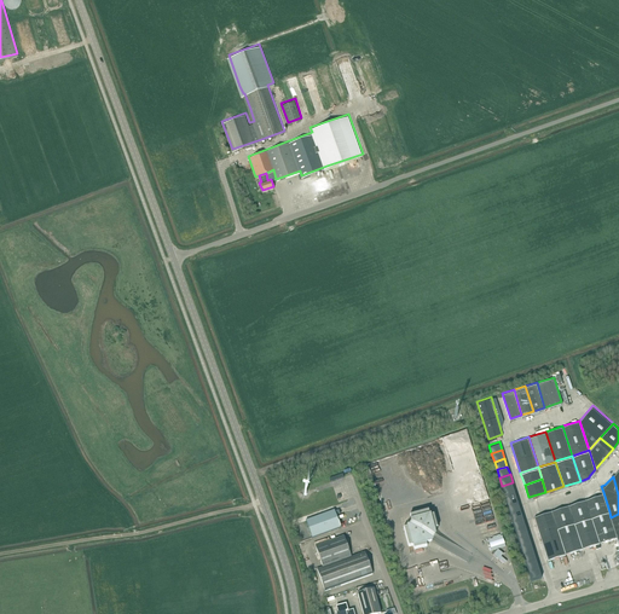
[(513,482),(502,486),(505,494),(515,491),(513,482)]
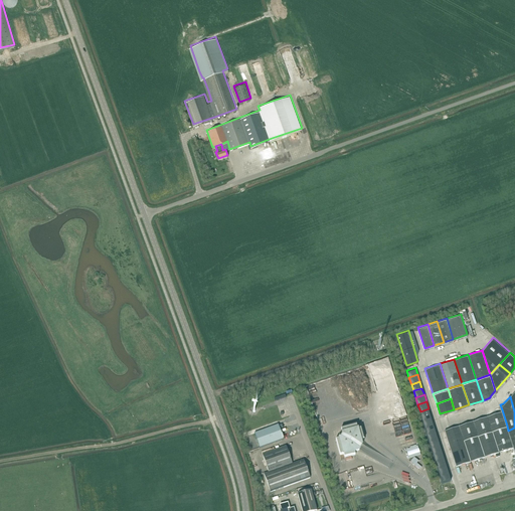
[(428,408),(420,411),(422,417),(431,415),(428,408)]
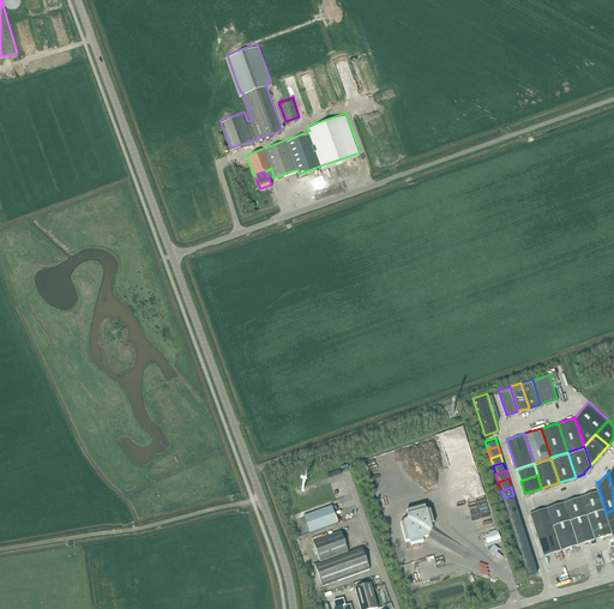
[(599,488),(581,494),(587,512),(605,507),(599,488)]
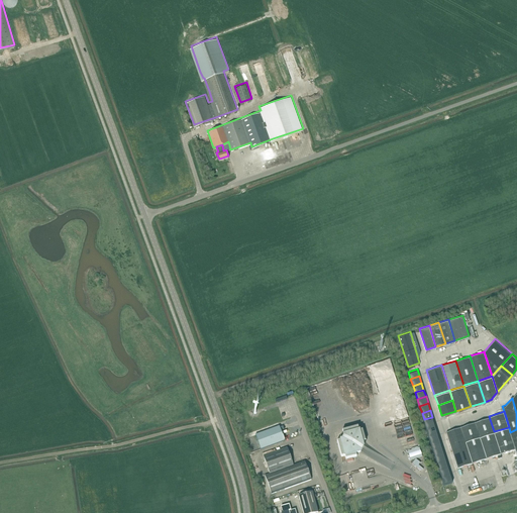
[(489,416),(475,421),(480,436),(494,431),(489,416)]
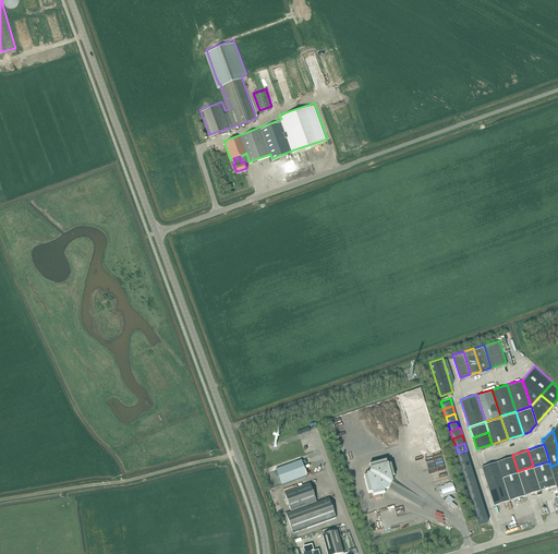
[(466,450),(458,453),(460,460),(470,457),(466,450)]
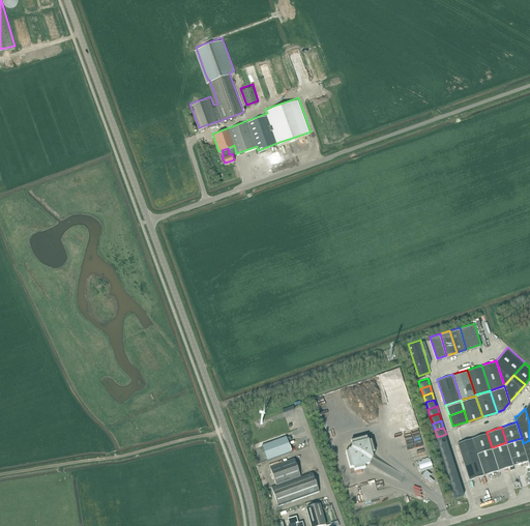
[(487,432),(472,436),(477,451),(492,447),(487,432)]
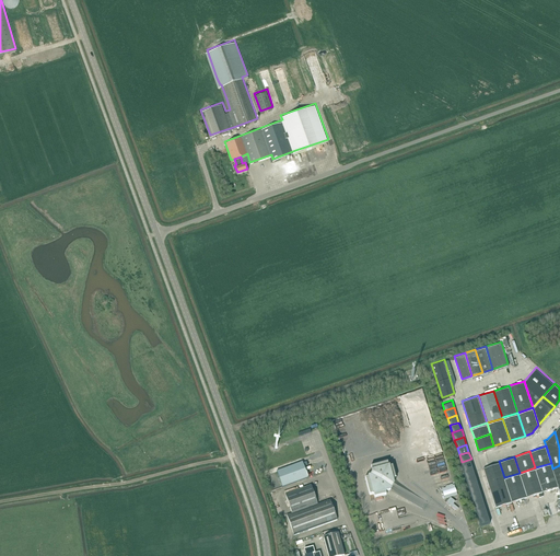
[(303,458),(277,467),(282,483),(308,474),(303,458)]
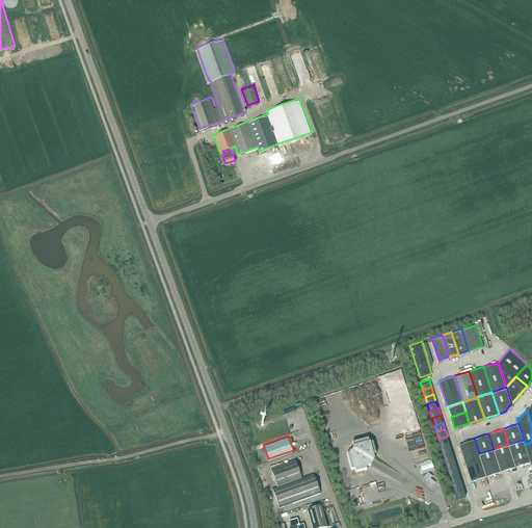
[(350,450),(347,451),(351,467),(354,466),(354,467),(355,467),(355,470),(367,467),(366,464),(371,462),(374,456),(373,451),(376,451),(373,440),(370,441),(370,440),(369,440),(368,436),(352,440),(353,444),(353,445),(353,447),(352,447),(352,449),(350,450)]
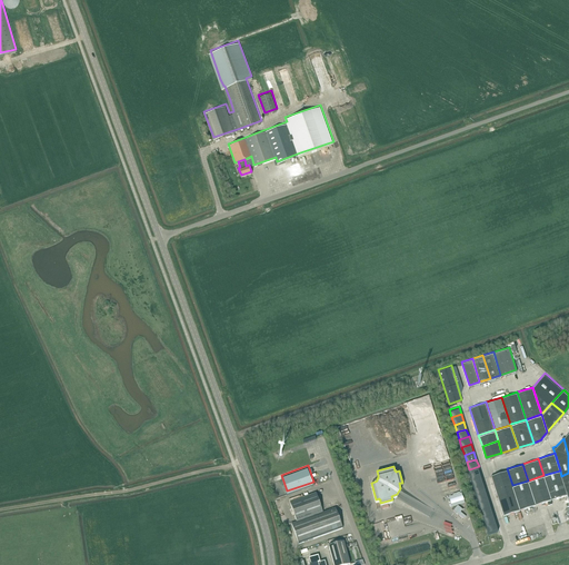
[(479,466),(469,469),(471,477),(481,474),(479,466)]
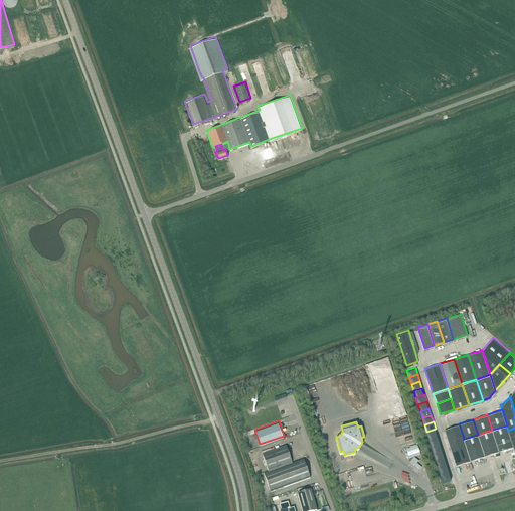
[(459,423),(445,429),(450,444),(464,439),(459,423)]
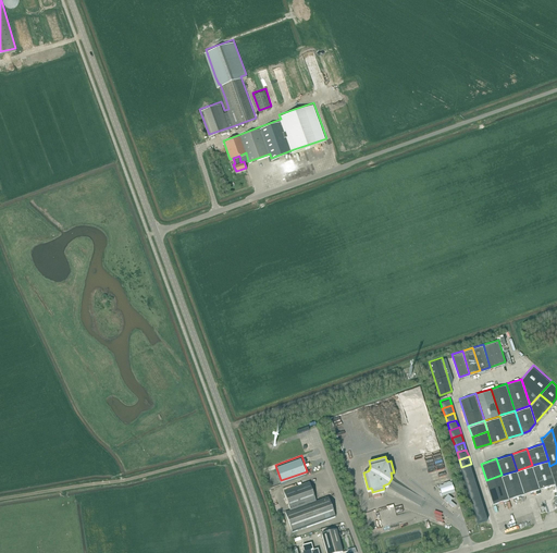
[(548,461),(532,465),(540,487),(555,482),(549,466),(548,461)]
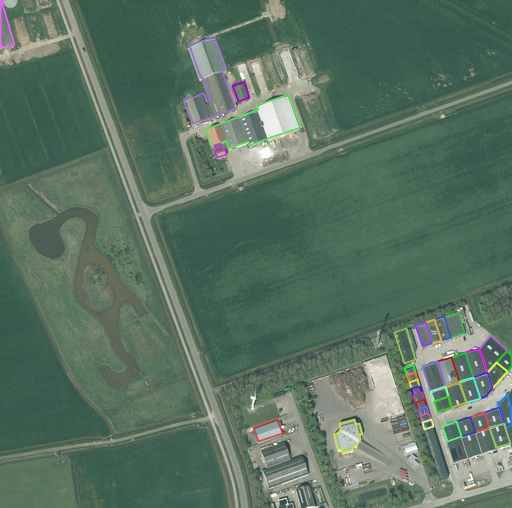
[(433,426),(424,429),(426,436),(435,433),(433,426)]
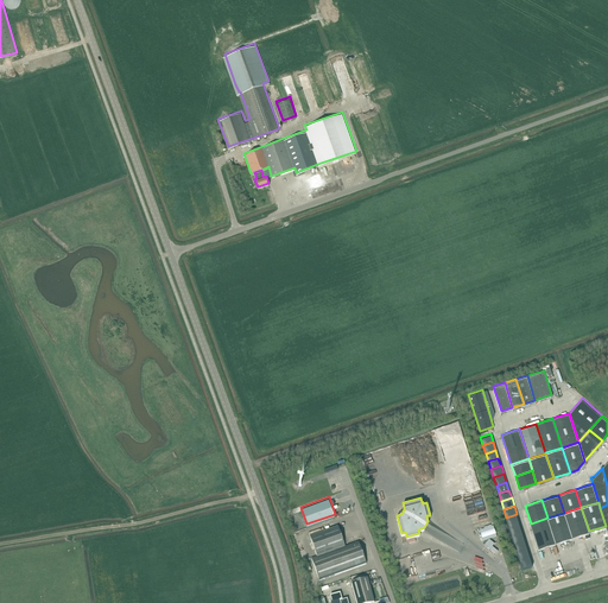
[(581,507),(564,513),(572,537),(589,531),(581,507)]
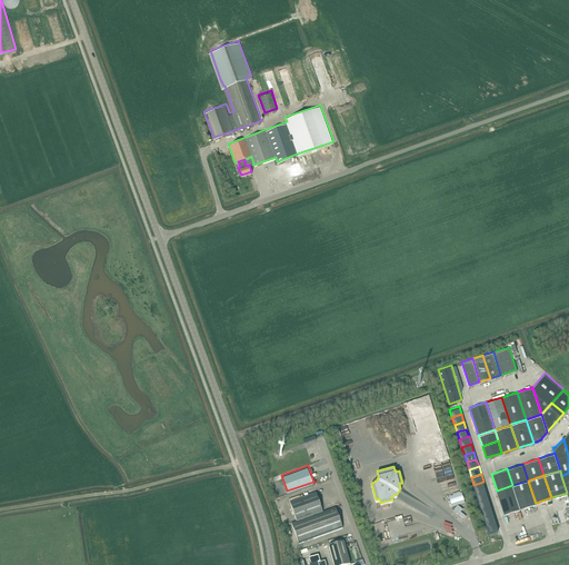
[(528,481),(512,485),(517,496),(520,508),(536,503),(528,481)]
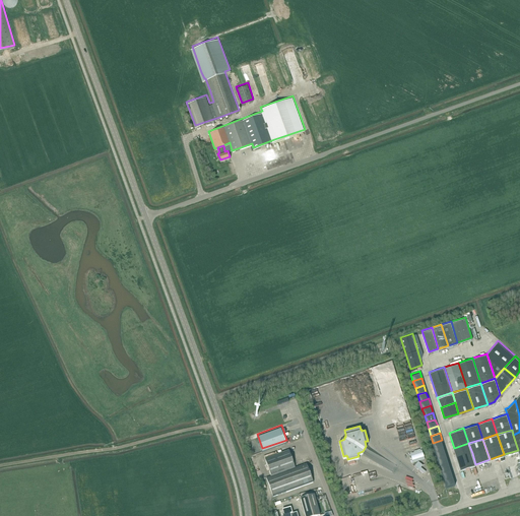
[(442,440),(433,443),(436,450),(444,447),(442,440)]
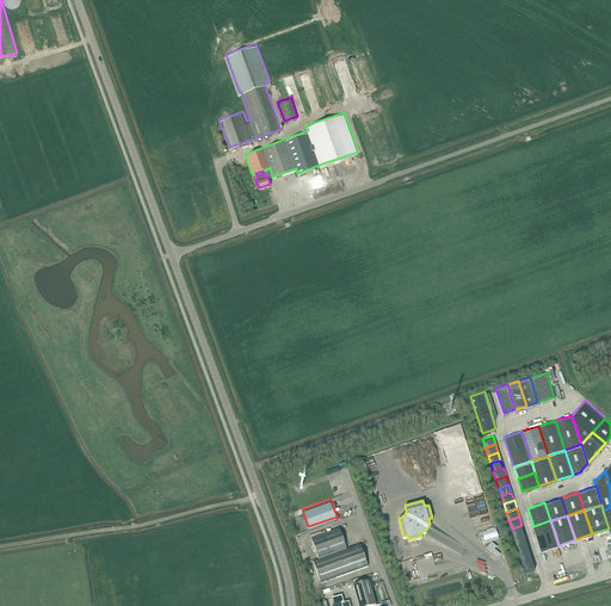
[(555,532),(550,520),(534,526),(537,538),(555,532)]
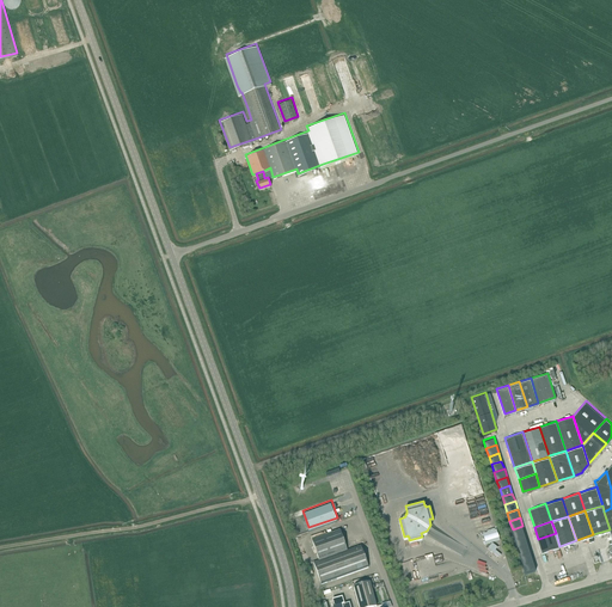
[(495,525),(482,529),(484,540),(499,535),(495,525)]
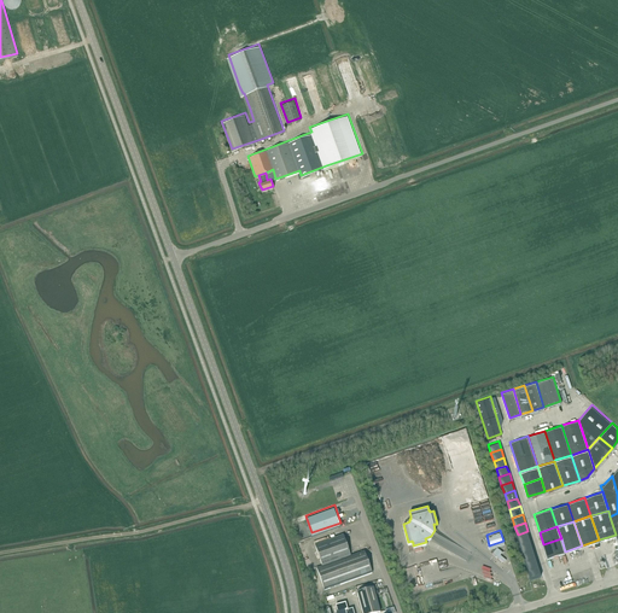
[(326,537),(334,558),(350,552),(343,531),(326,537)]
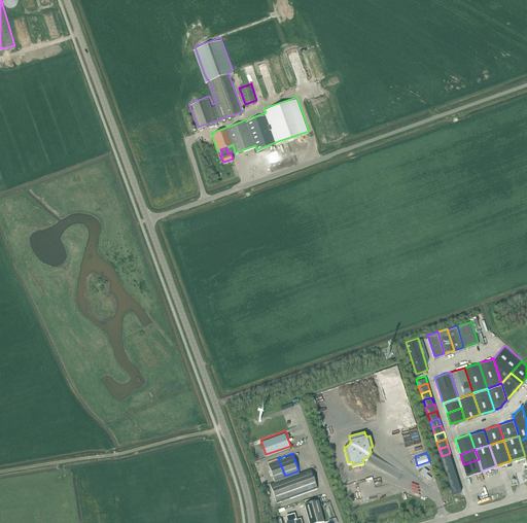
[(450,453),(442,456),(444,462),(452,459),(450,453)]
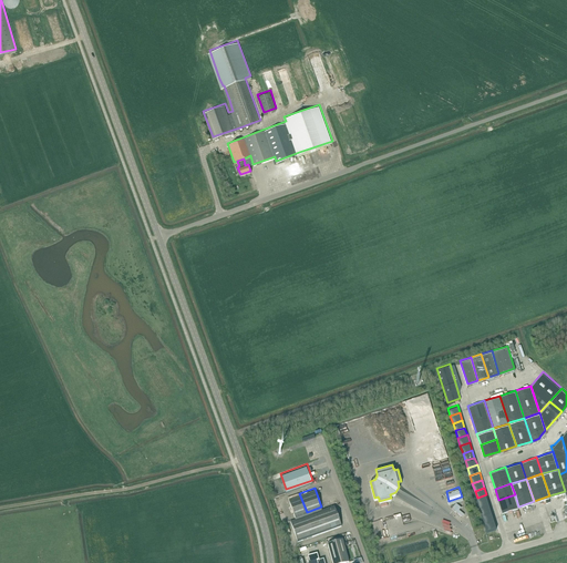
[(307,512),(299,493),(289,497),(296,515),(307,512)]
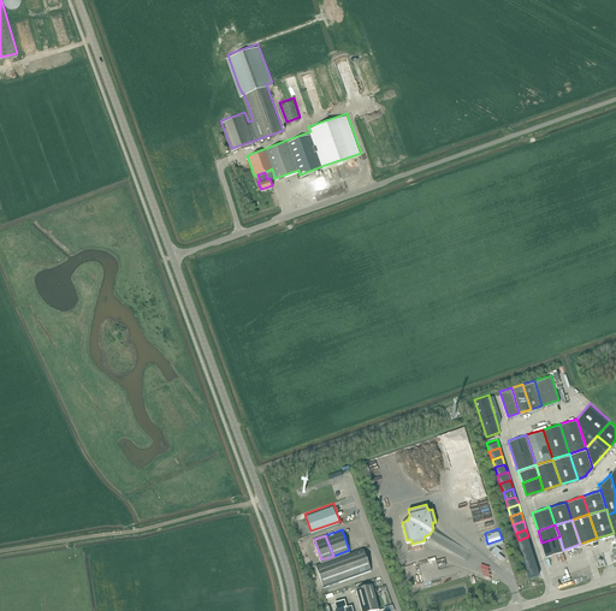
[(528,537),(519,540),(521,549),(532,545),(528,537)]
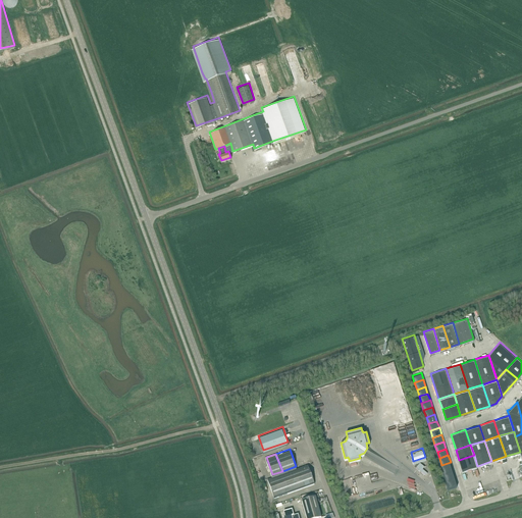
[(477,466),(474,455),(459,460),(462,470),(477,466)]
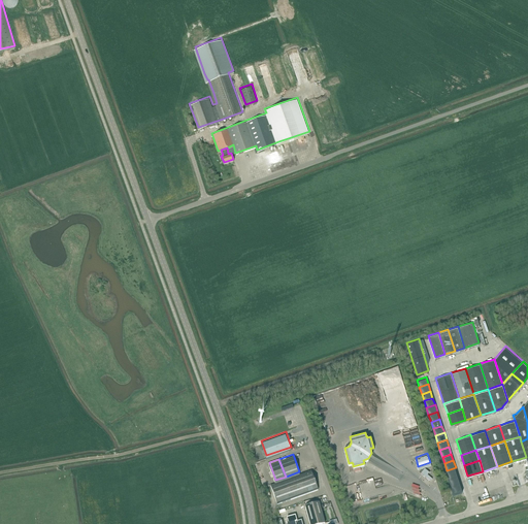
[(427,471),(429,469),(425,465),(421,470),(430,478),(432,476),(427,471)]
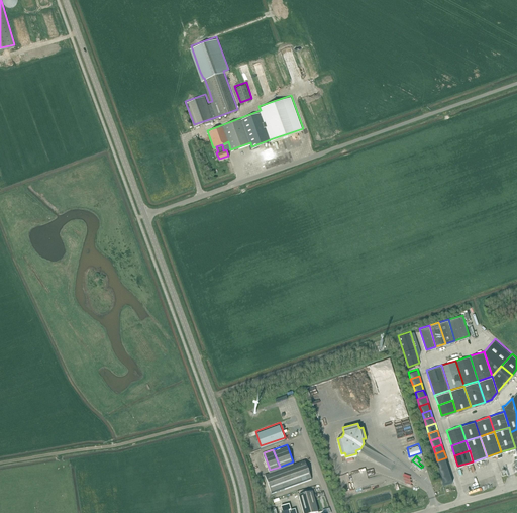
[(305,457),(265,472),(272,490),(311,476),(305,457)]
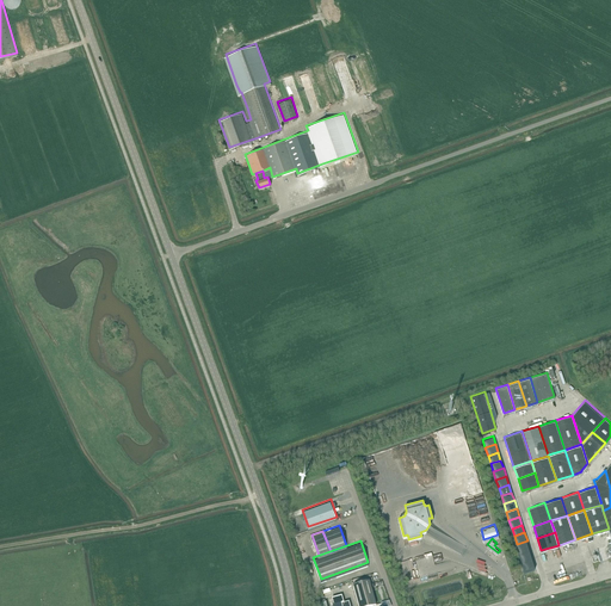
[(528,540),(517,544),(519,552),(530,549),(528,540)]
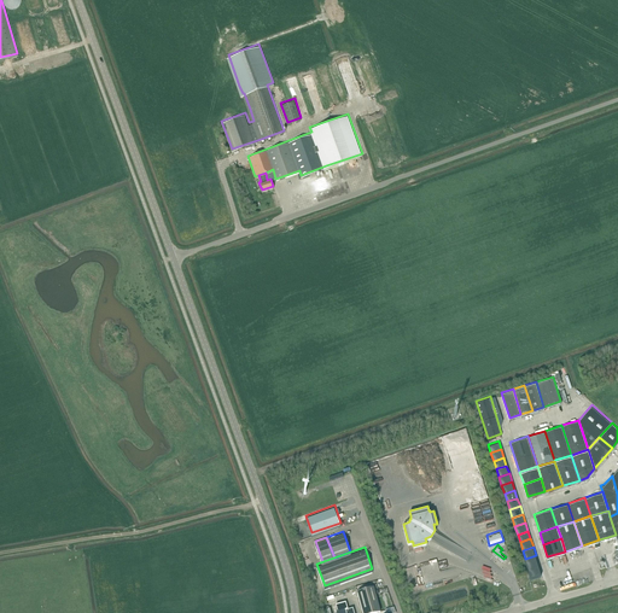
[(536,555),(525,559),(528,567),(538,564),(536,555)]
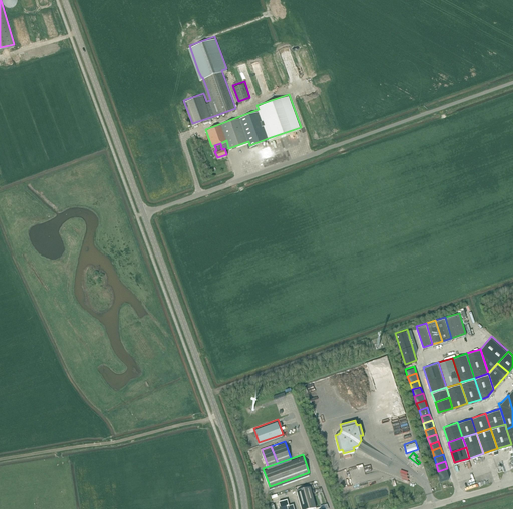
[(447,468),(438,471),(441,478),(449,475),(447,468)]
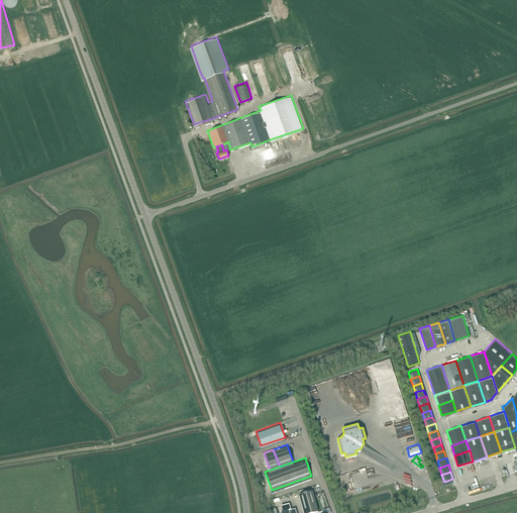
[(304,512),(305,512),(317,510),(318,509),(312,489),(299,492),(304,512)]
